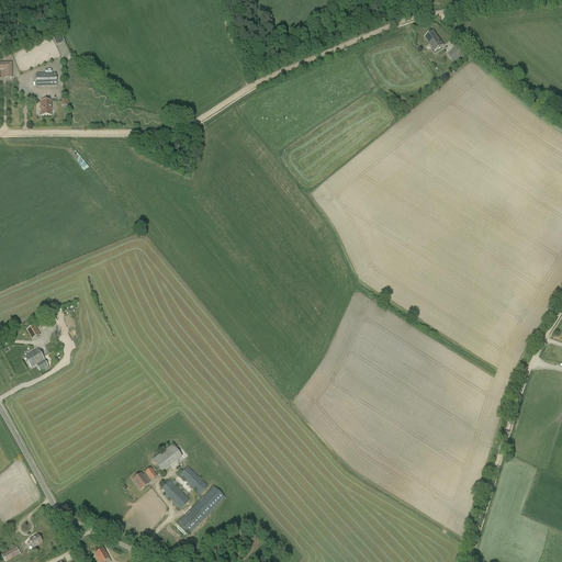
[(425,38),(435,52),(444,46),(433,32),(425,38)]
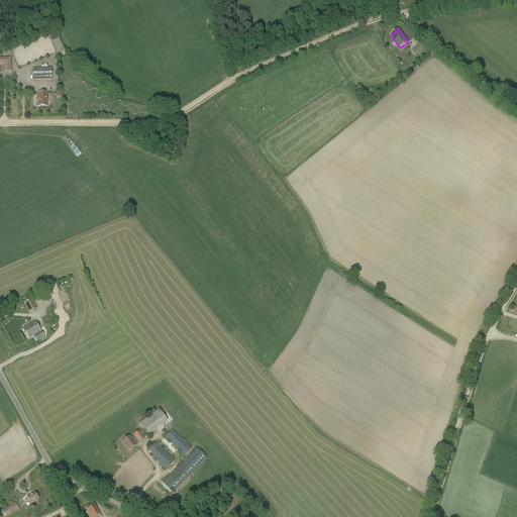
[(48,35),(52,42),(59,39),(56,32),(48,35)]
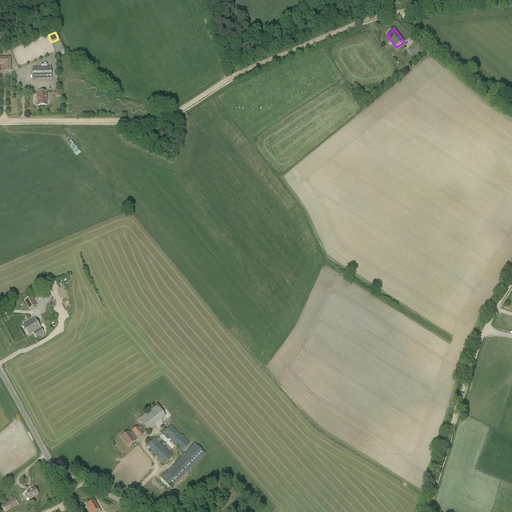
[(408,49),(415,56),(423,48),(416,41),(408,49)]
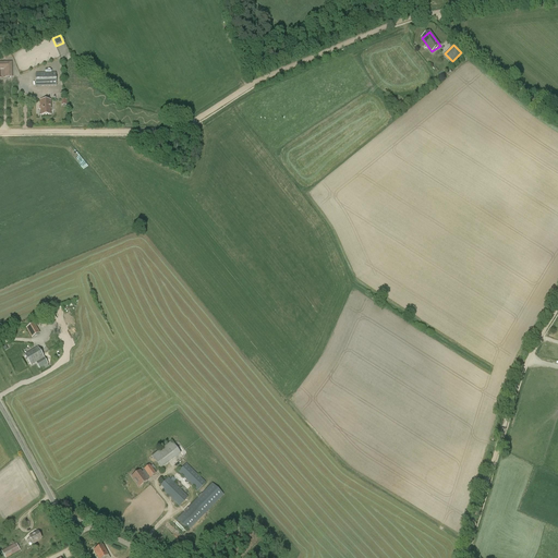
[(12,62),(0,62),(0,67),(9,67),(9,77),(12,77),(12,62)]
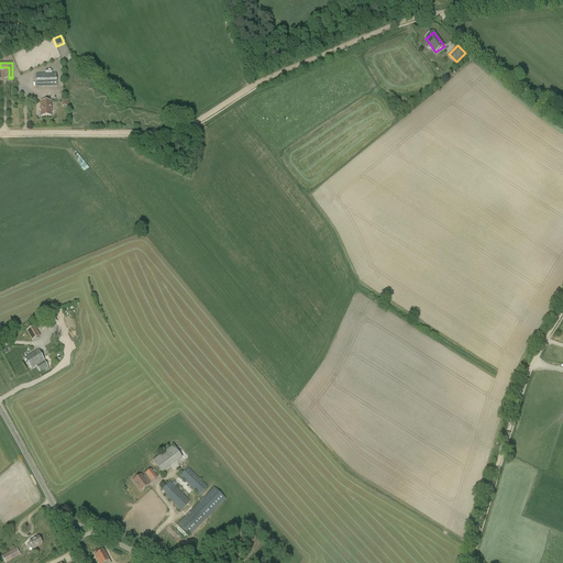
[(36,75),(36,87),(56,87),(56,74),(36,75)]
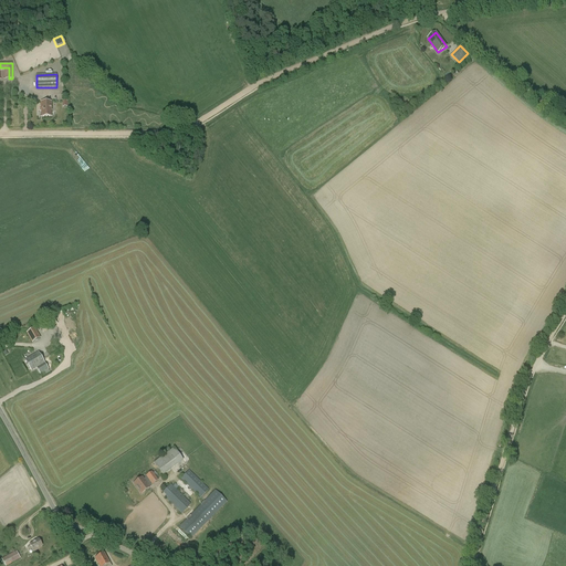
[(52,112),(53,112),(53,106),(52,102),(42,102),(42,106),(42,113),(43,113),(43,118),(52,118),(52,112)]
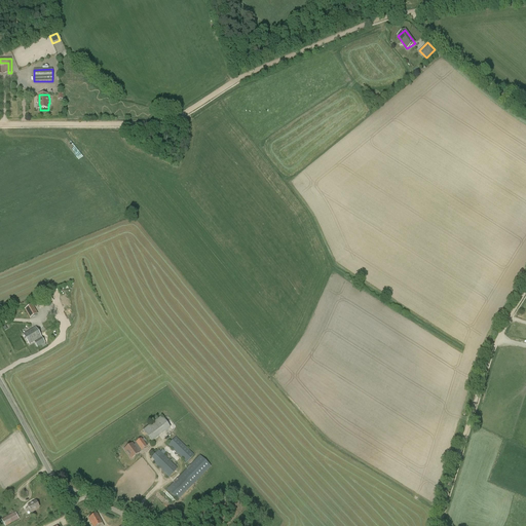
[(25,309),(30,318),(37,313),(32,305),(25,309)]
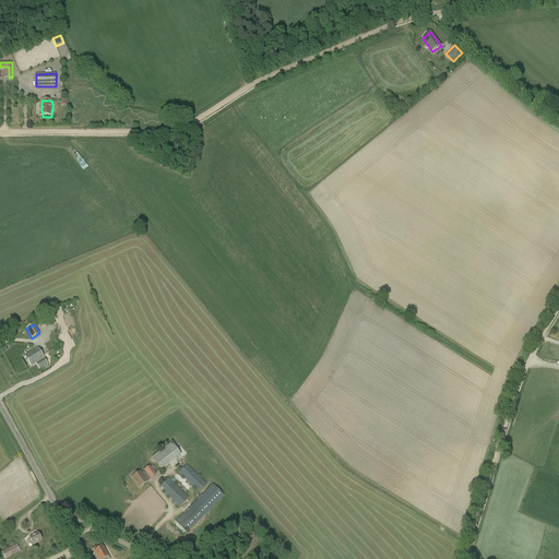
[(36,364),(39,370),(47,365),(37,348),(24,356),(31,367),(36,364)]
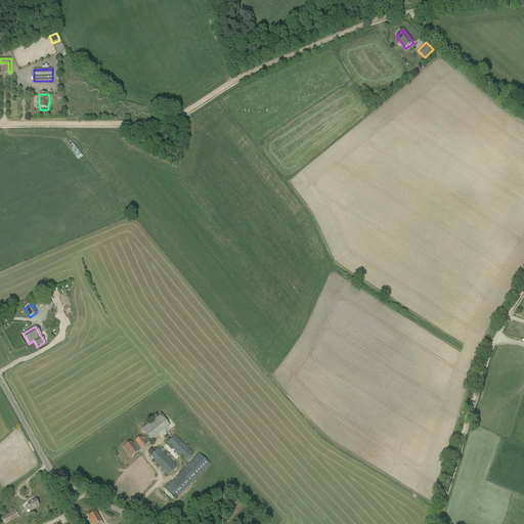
[(161,415),(142,429),(145,432),(151,440),(170,426),(161,415)]
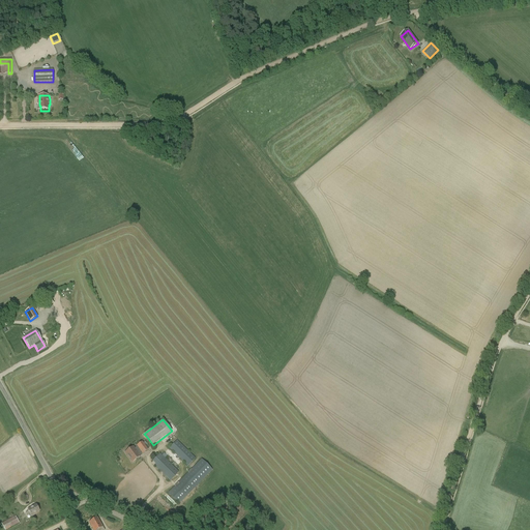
[(170,448),(187,467),(196,459),(177,441),(170,448)]
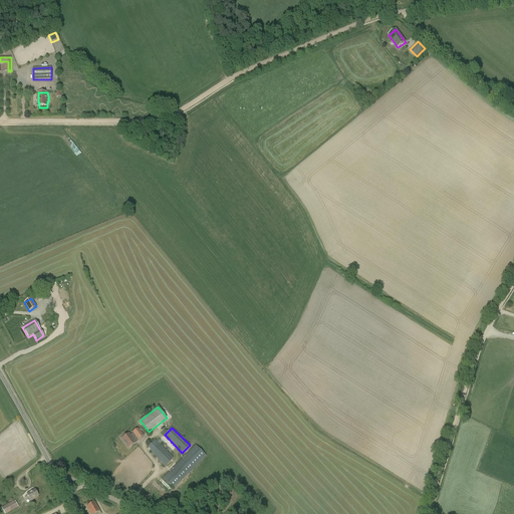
[(129,449),(137,443),(135,442),(138,440),(144,436),(139,429),(133,433),(131,435),(129,434),(120,440),(129,449)]
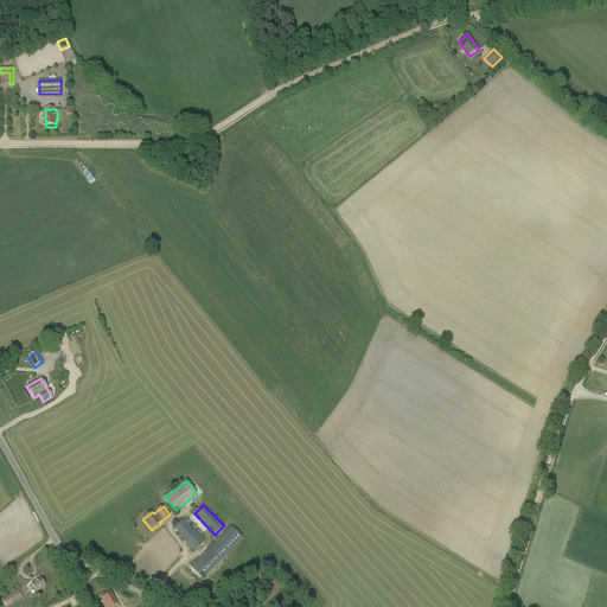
[(179,532),(177,535),(195,551),(205,541),(184,519),(174,529),(179,532)]
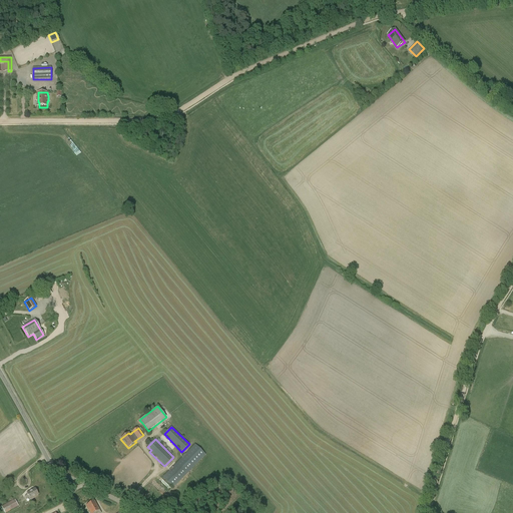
[(162,478),(173,489),(189,472),(205,456),(194,444),(193,446),(162,478)]
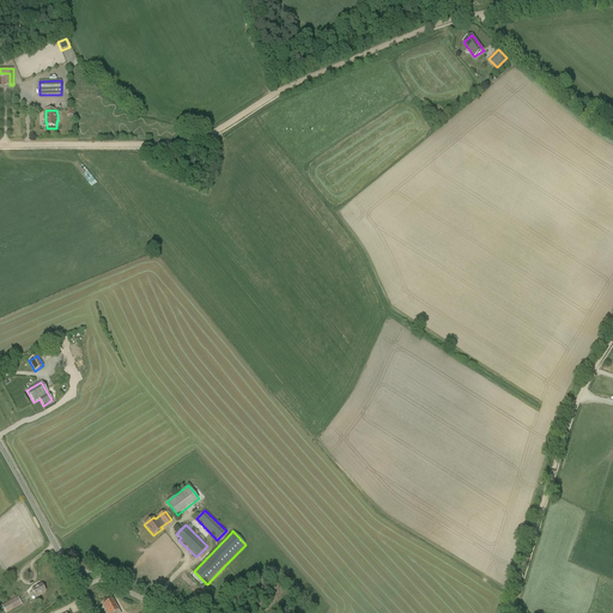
[(31,598),(35,595),(36,598),(42,594),(42,593),(46,592),(42,584),(32,590),(32,592),(29,593),(31,598)]
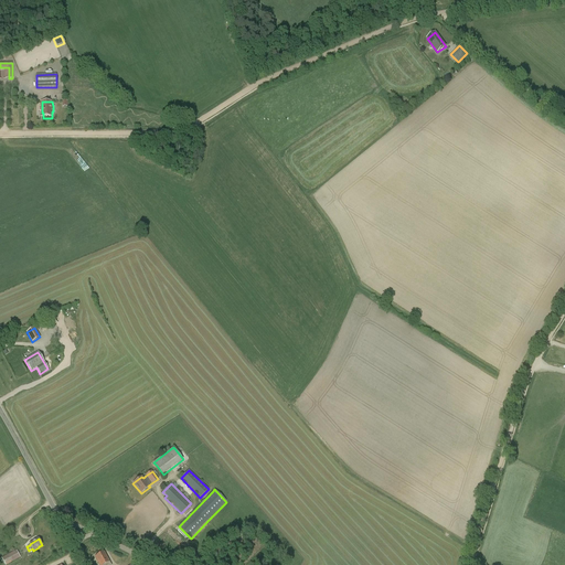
[(17,550),(1,558),(4,564),(7,564),(21,557),(17,550)]
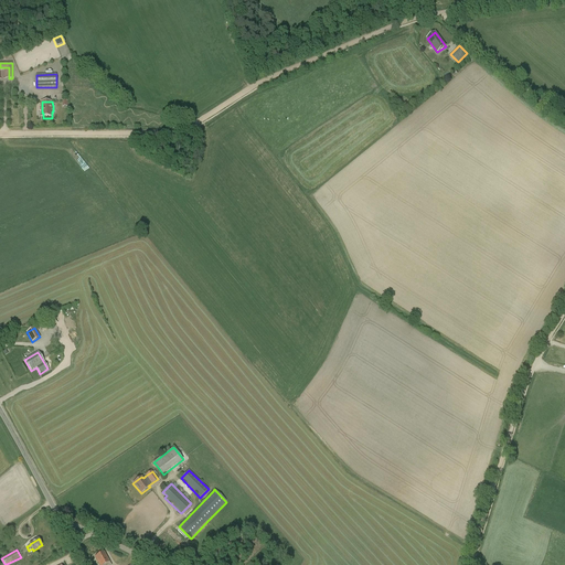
[(95,557),(98,564),(110,564),(104,553),(95,557)]
